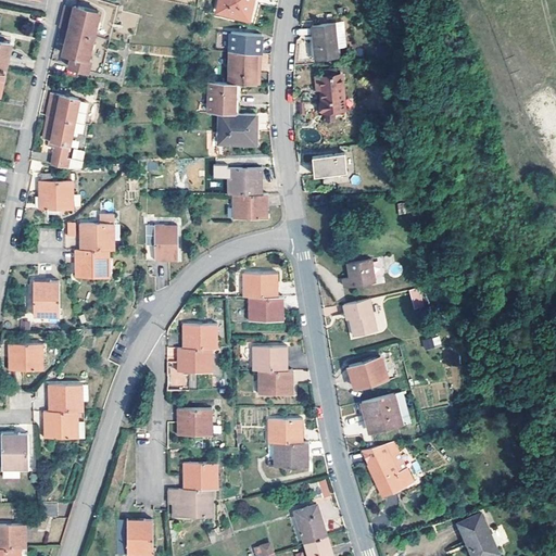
[(253,21),(254,19),(257,0),(224,0),(222,11),(222,12),(253,21)]
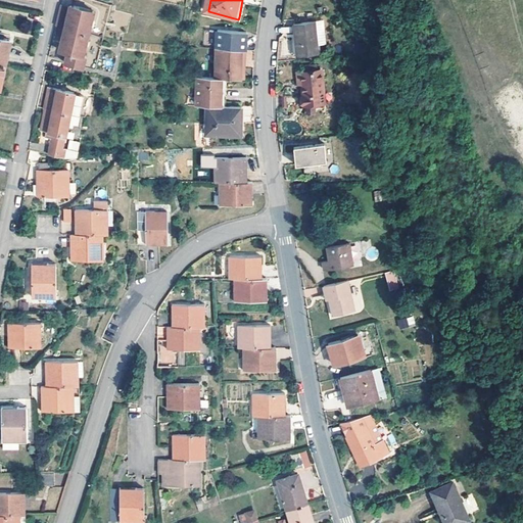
[(57,27),(66,29),(90,35),(95,11),(72,6),(72,8),(62,6),(57,27)]
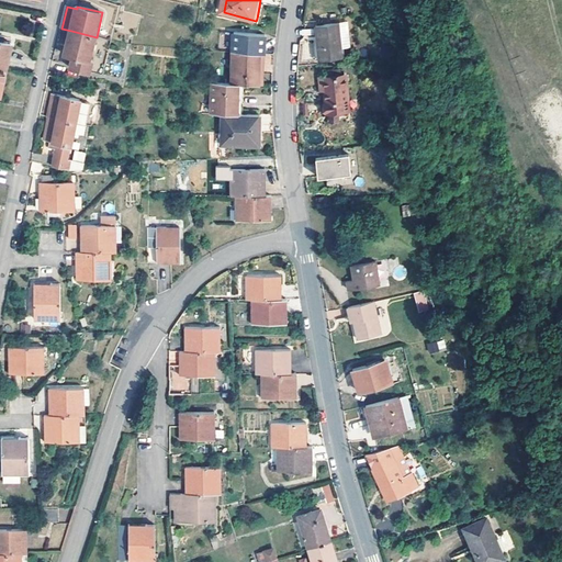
[(347,58),(345,24),(319,24),(321,58),(347,58)]
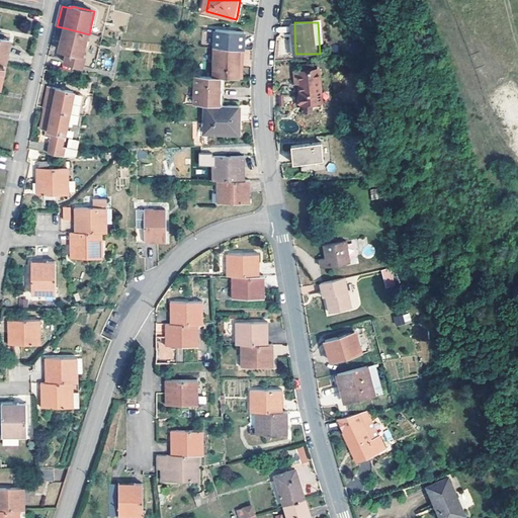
[(89,34),(66,28),(61,51),(69,53),(66,64),(82,67),(89,34)]
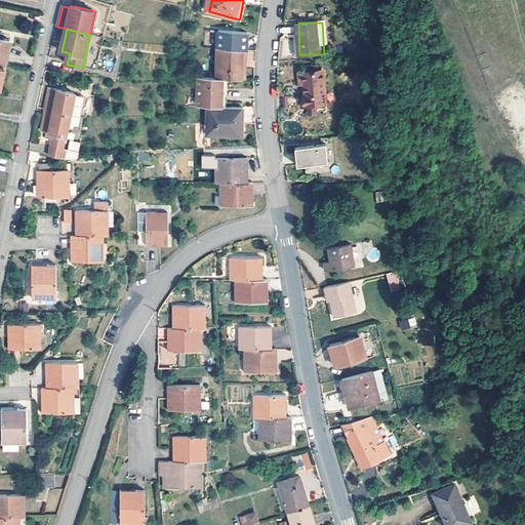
[(219,48),(245,49),(247,49),(247,41),(250,41),(250,32),(221,30),(219,48)]
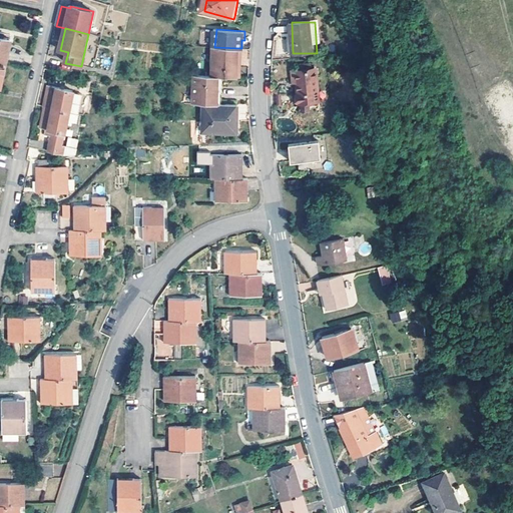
[(0,61),(8,63),(12,39),(5,38),(1,37),(2,32),(0,31),(0,61)]
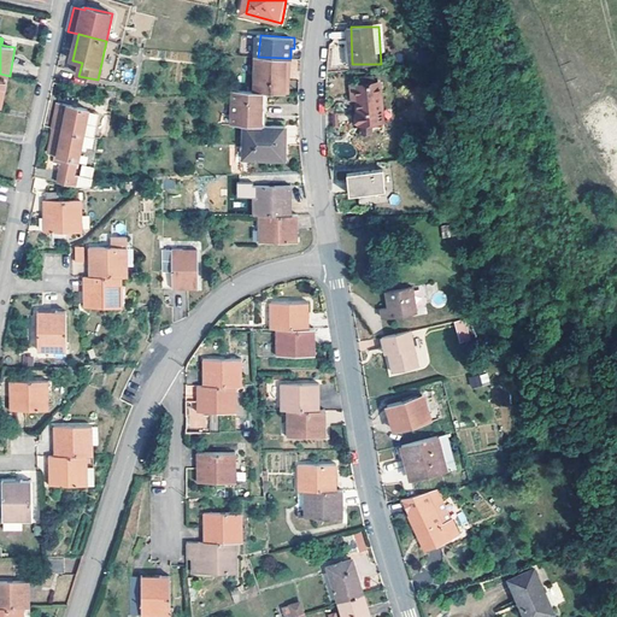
[(330,66),(341,65),(339,47),(329,47),(330,66)]
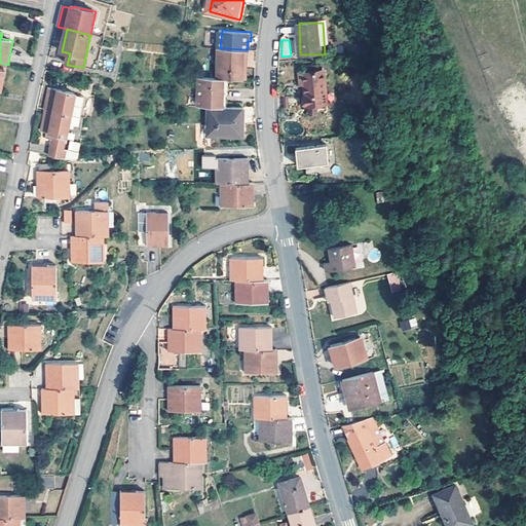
[(220,48),(218,72),(246,73),(248,59),(245,59),(246,49),(220,48)]
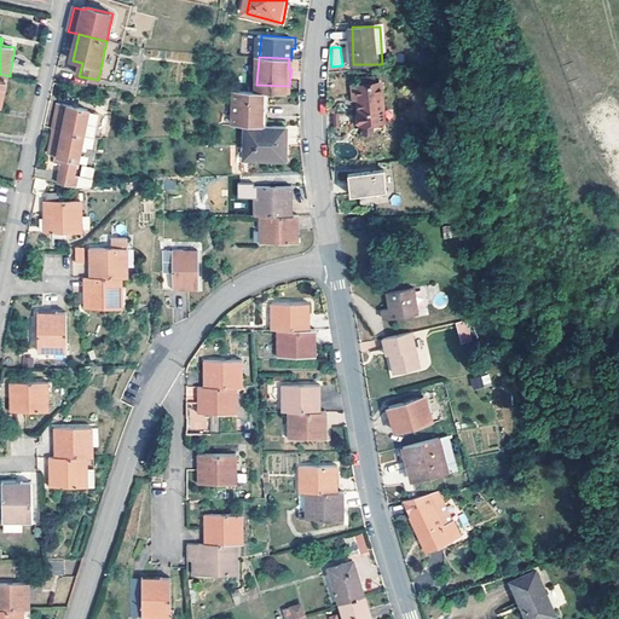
[(385,121),(381,82),(354,85),(356,99),(360,98),(362,122),(385,121)]
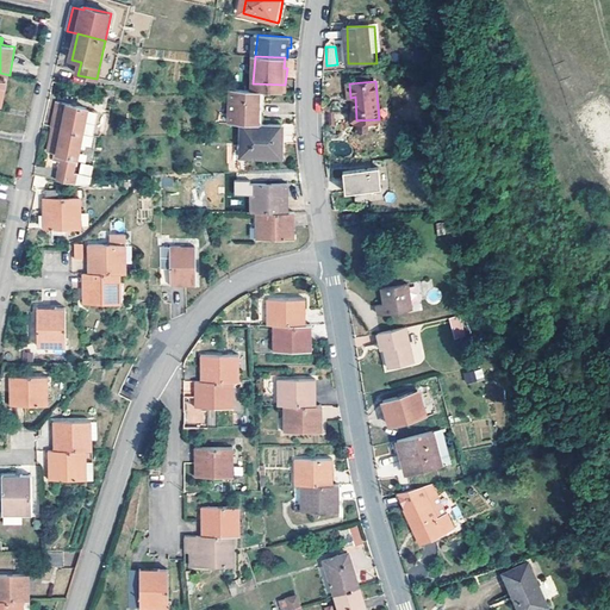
[(242,124),(257,124),(257,113),(261,113),(263,92),(253,91),(231,91),(229,124),(242,124)]
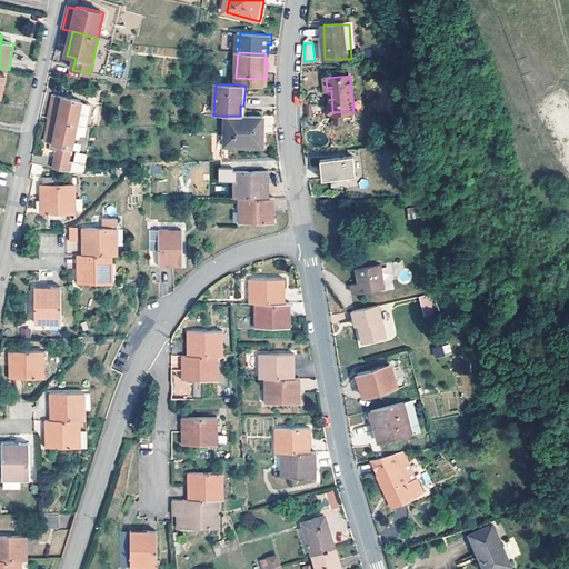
[(102,92),(95,91),(92,102),(100,105),(102,92)]
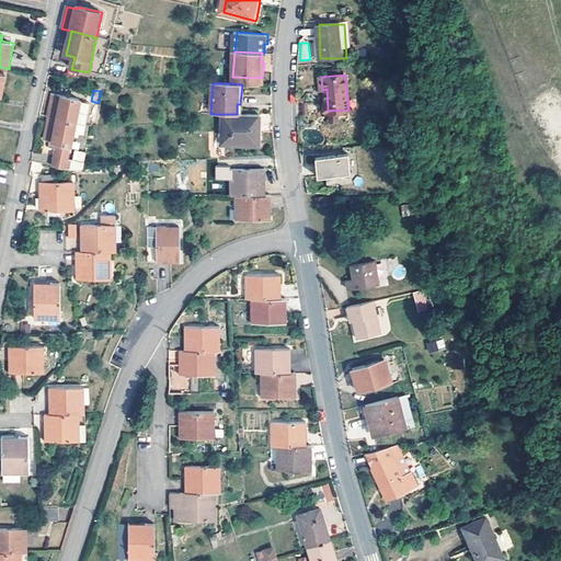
[(50,117),(89,125),(93,104),(81,102),(81,100),(65,96),(65,98),(55,95),(50,117)]
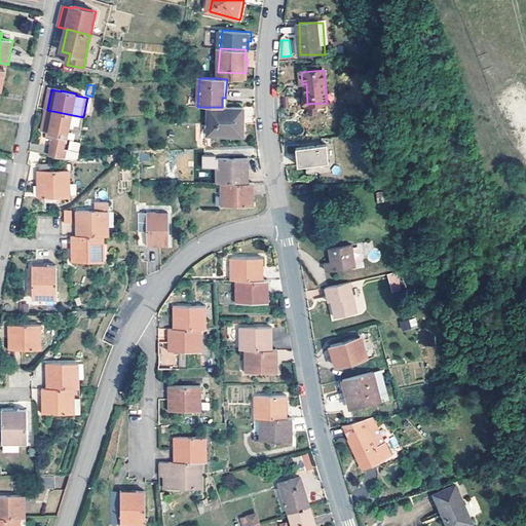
[(227,107),(222,107),(209,107),(208,136),(242,136),(243,107),(227,107)]
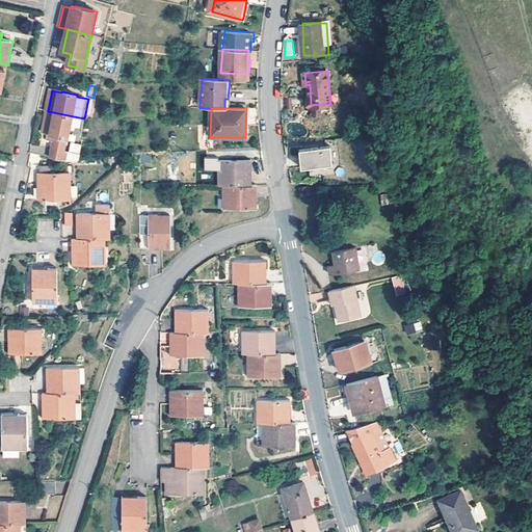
[(82,127),(84,118),(48,111),(44,131),(50,133),(49,137),(55,138),(51,158),(65,161),(80,160),(82,154),(67,150),(71,126),(82,127)]
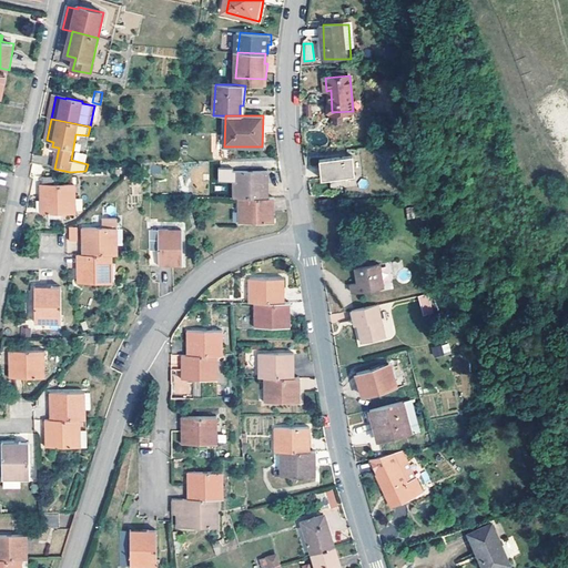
[(352,156),(317,160),(320,180),(354,175),(352,156)]
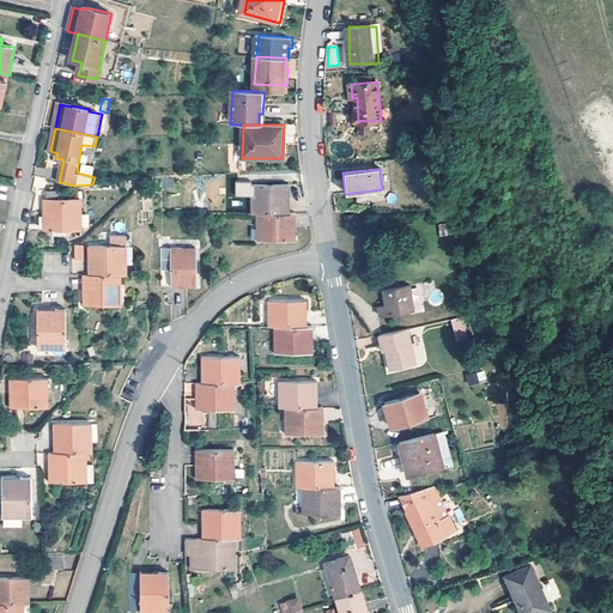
[(252,214),(256,214),(291,213),(290,201),(286,201),(285,186),(254,186),(255,201),(252,201),(252,214)]
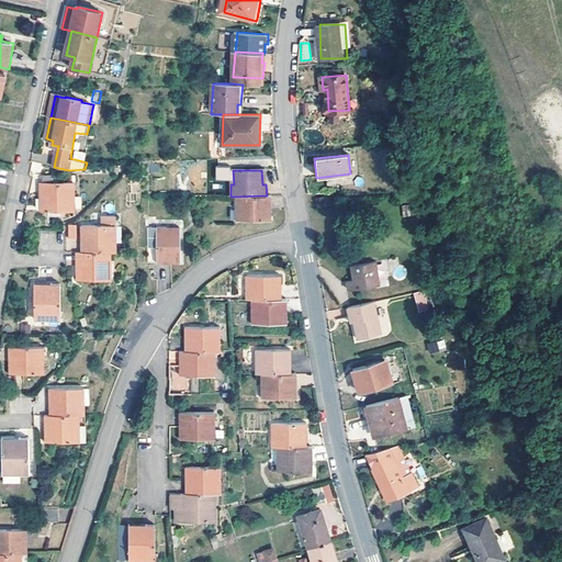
[(355,186),(362,187),(363,178),(356,177),(355,186)]
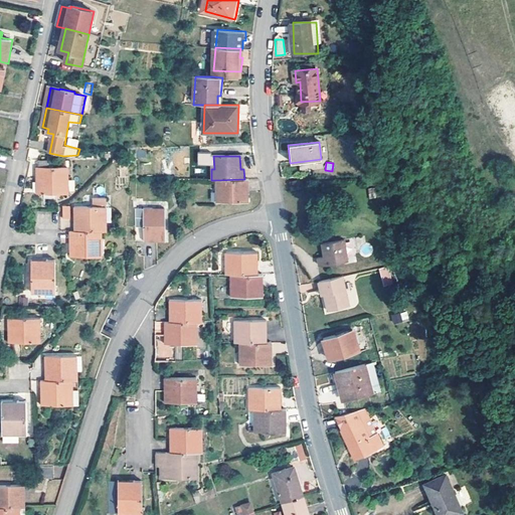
[(70,167),(51,168),(39,168),(38,168),(38,179),(41,179),(41,193),(67,192),(67,179),(70,178),(70,167)]
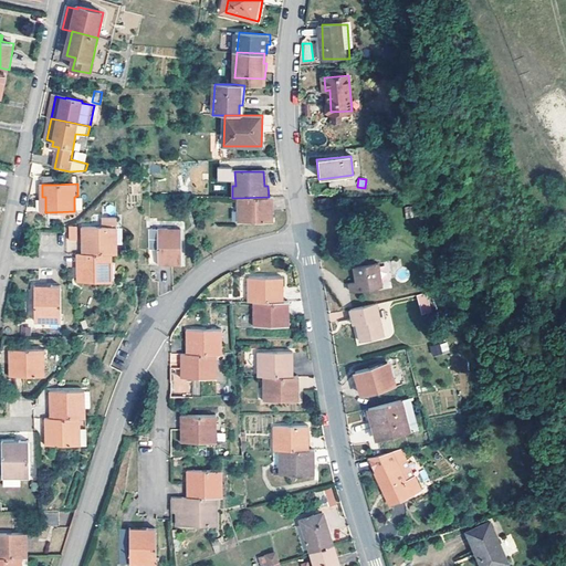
[(337,205),(335,196),(321,199),(322,209),(337,205)]
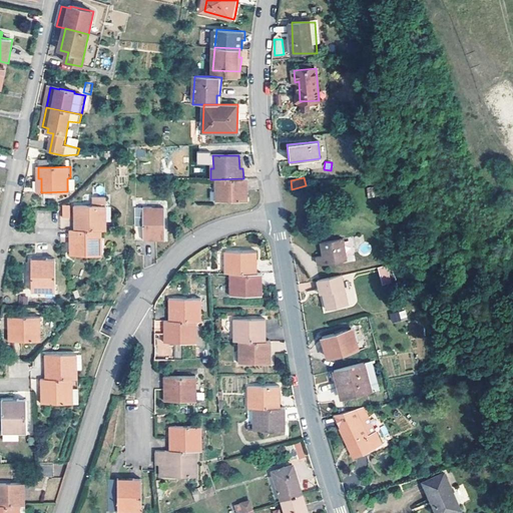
[(247,178),(243,178),(214,179),(215,188),(218,188),(218,201),(244,200),(244,187),(248,187),(247,178)]
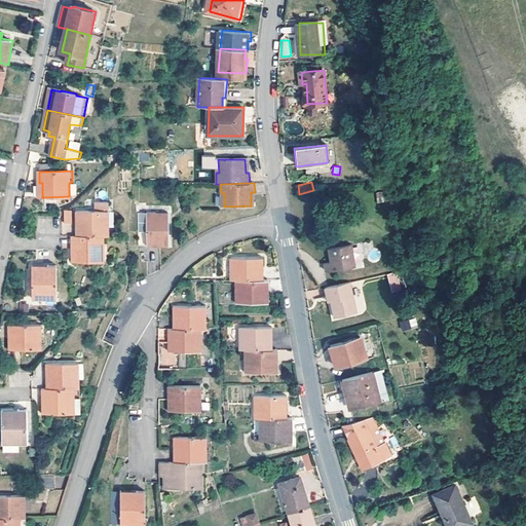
[(375,192),(377,203),(384,202),(383,191),(375,192)]
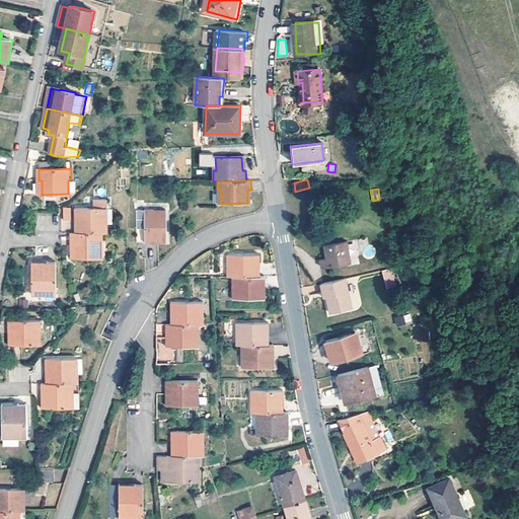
[(94,201),(94,209),(104,208),(108,208),(107,200),(94,201)]
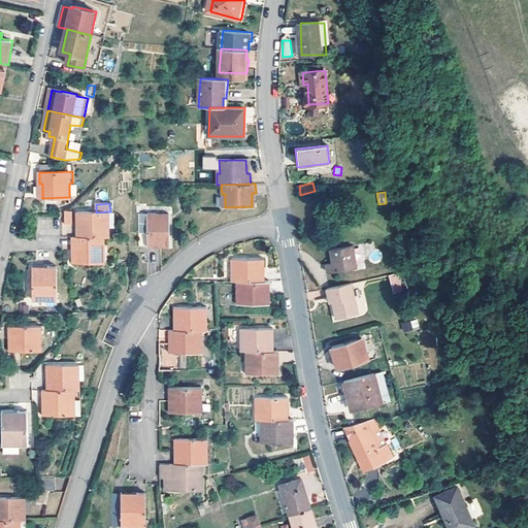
[(64,210),(64,224),(72,224),(72,211),(64,210)]
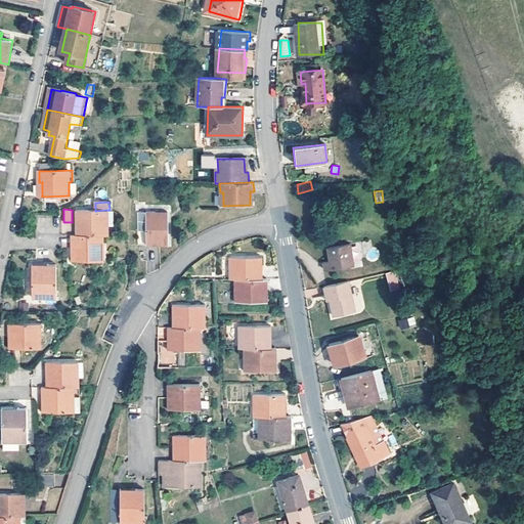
[(77,236),(105,235),(111,234),(110,223),(105,223),(105,210),(95,211),(81,211),(80,224),(76,224),(77,236)]
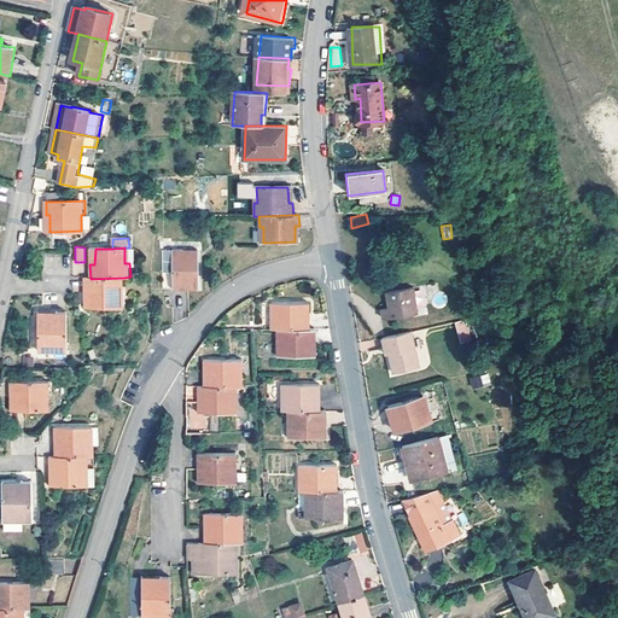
[(182,255),(182,251),(162,251),(163,290),(182,289),(184,285),(199,285),(198,255),(182,255)]
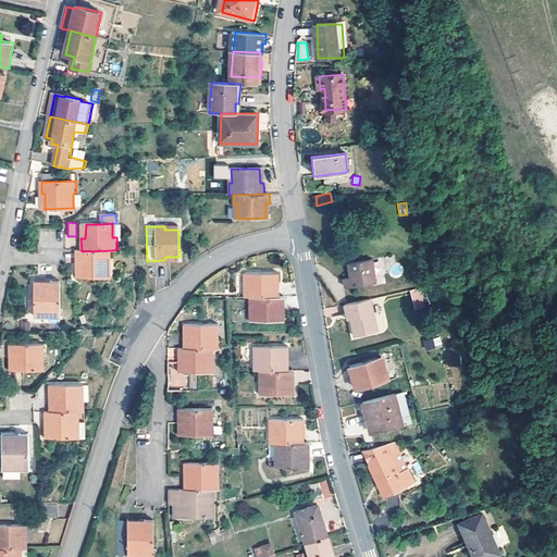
[(112,262),(112,250),(82,251),(77,251),(77,262),(81,262),(81,276),(108,276),(108,262),(112,262)]
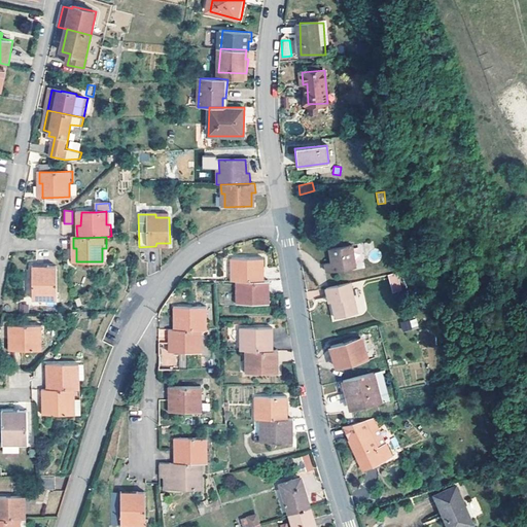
[(351,244),(328,247),(330,260),(328,261),(340,268),(354,266),(351,244)]
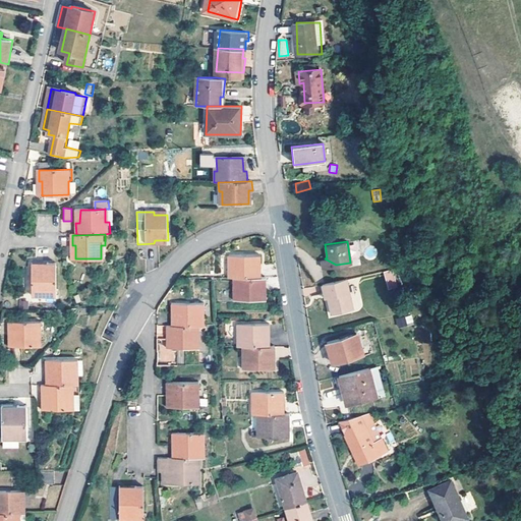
[(233,279),(261,278),(261,271),(256,271),(256,256),(231,255),(231,271),(227,271),(228,279),(233,279)]
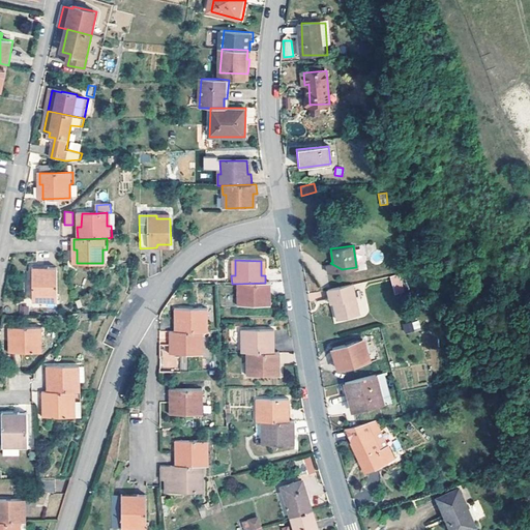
[(58,301),(58,267),(47,268),(47,271),(33,271),(33,297),(47,297),(47,301),(58,301)]
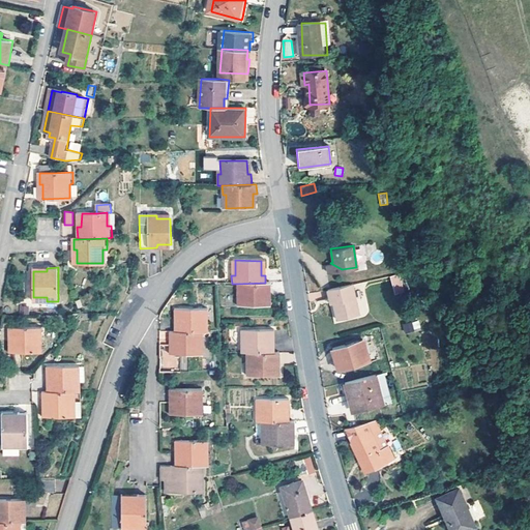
[(393,294),(404,293),(401,274),(390,275),(393,294)]
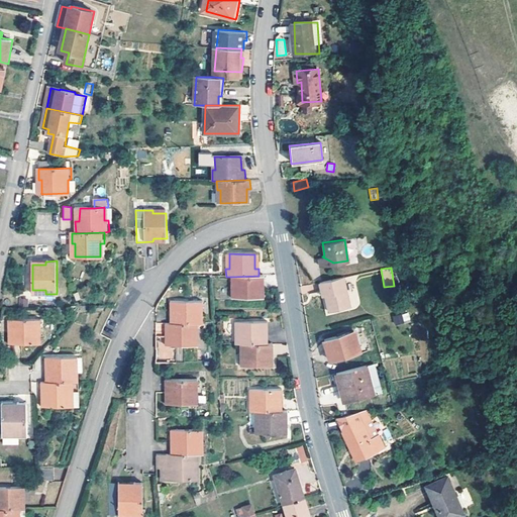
[(348,305),(341,275),(319,280),(321,291),(324,290),(328,310),(348,305)]
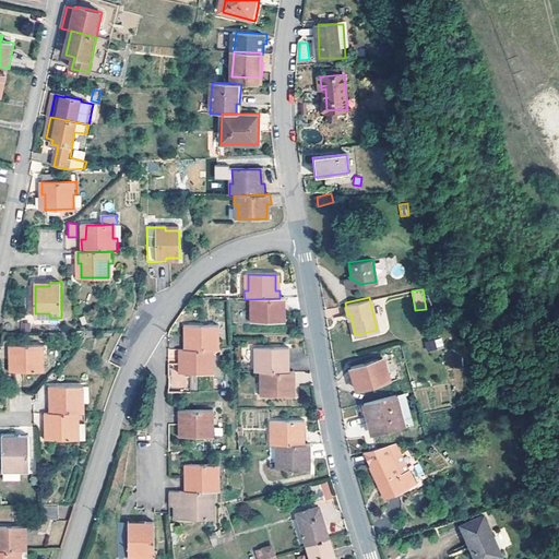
[(286,298),(280,298),(250,299),(250,309),(253,309),(254,323),(281,323),(282,308),(286,309),(286,298)]
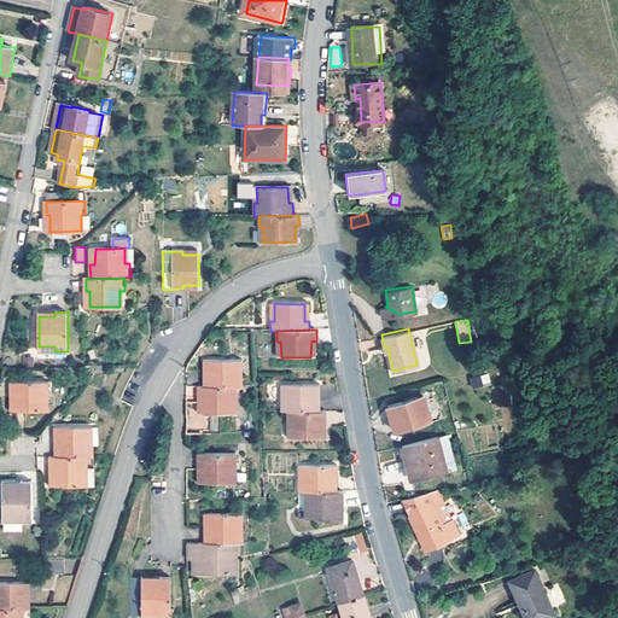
[(203,388),(237,388),(242,388),(242,377),(238,377),(237,361),(208,361),(208,377),(203,377),(203,388)]
